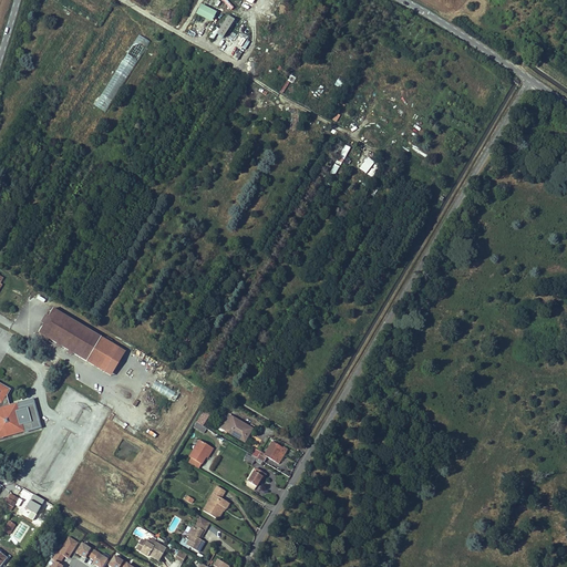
[(196,13),(213,21),(217,11),(202,3),(196,13)]
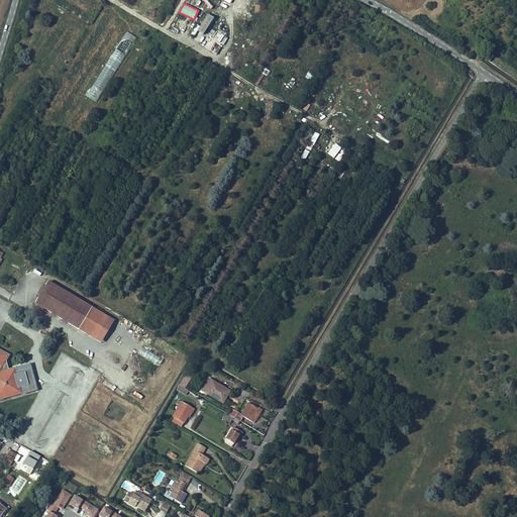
[(208,15),(198,31),(203,34),(214,18),(208,15)]
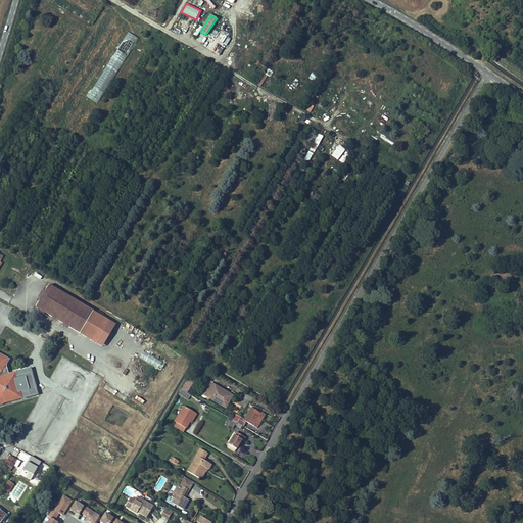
[(115,76),(136,37),(128,32),(107,72),(115,76)]
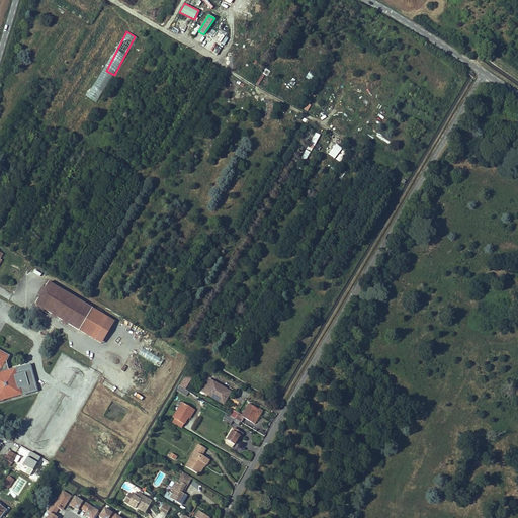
[(87,97),(97,102),(109,78),(99,73),(87,97)]
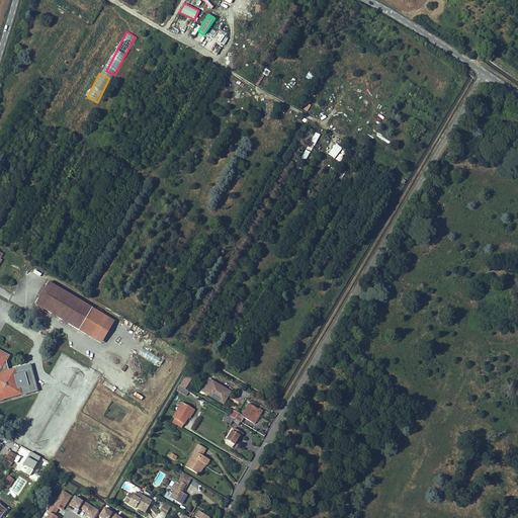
[(286,88),(291,90),(295,81),(290,79),(286,88)]
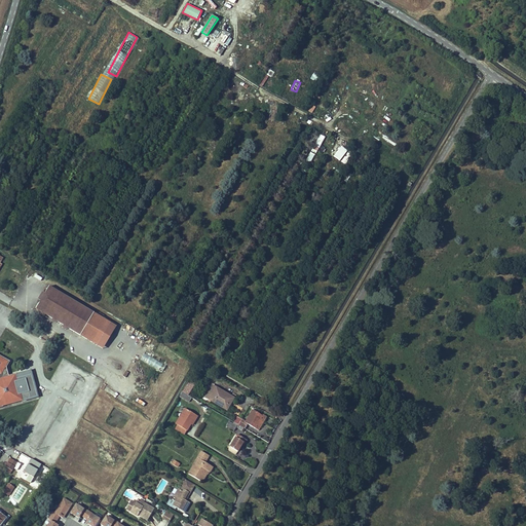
[(311,162),(325,137),(320,134),(306,160),(311,162)]
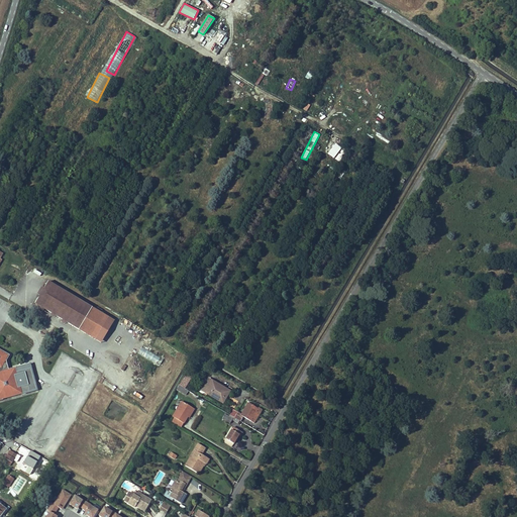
[(334,158),(341,147),(335,142),(327,153),(334,158)]
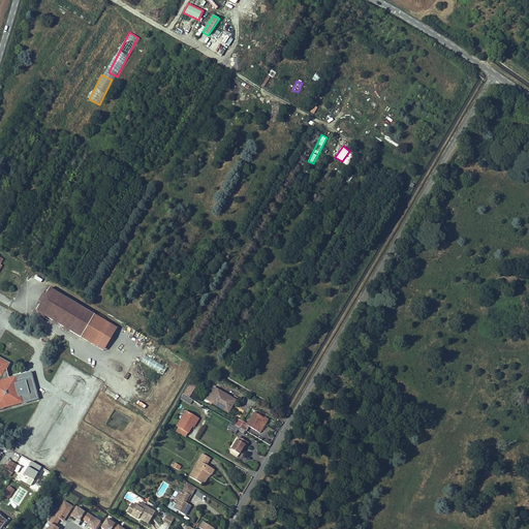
[(343,162),(346,165),(354,155),(350,152),(343,162)]
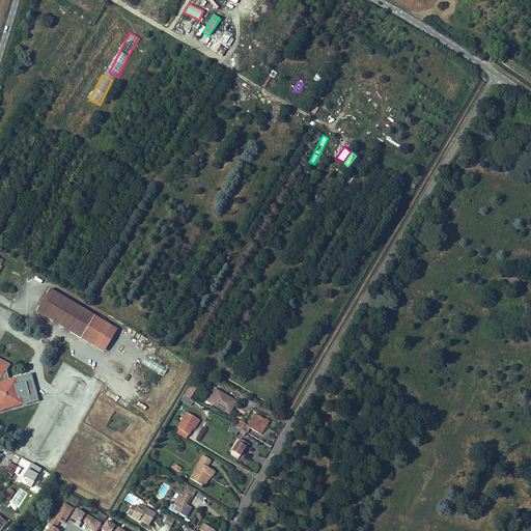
[(107,324),(50,289),(36,311),(93,345),(107,324)]
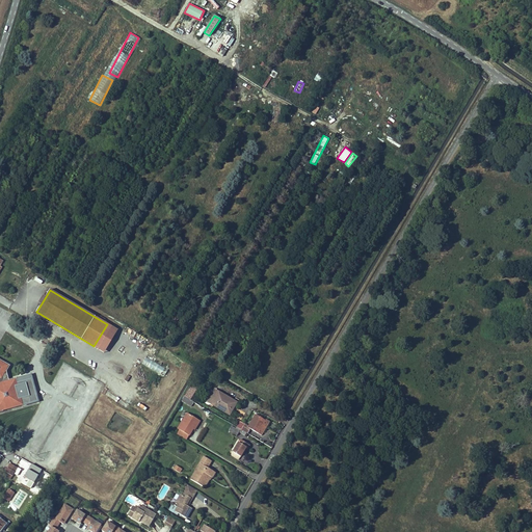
[(107,324),(94,346),(104,352),(117,330),(107,324)]
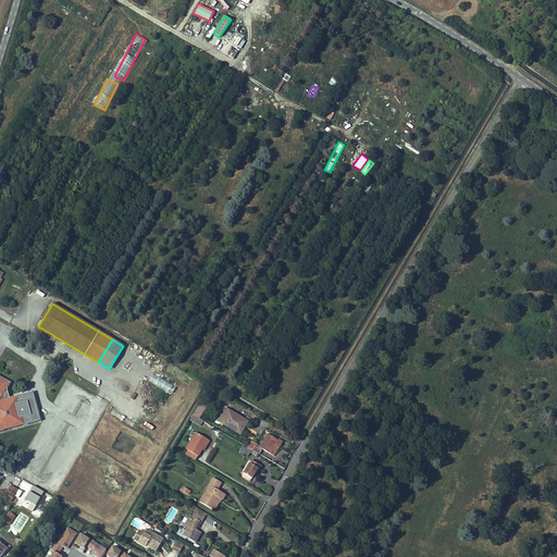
[(173,373),(176,369),(169,364),(165,370),(173,373)]
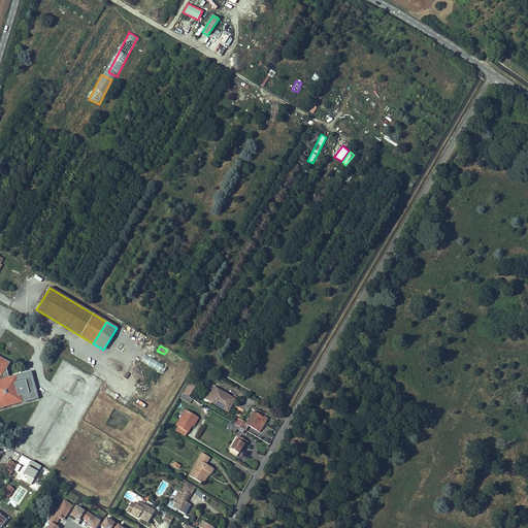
[(166,356),(180,364),(184,360),(169,351),(166,356)]
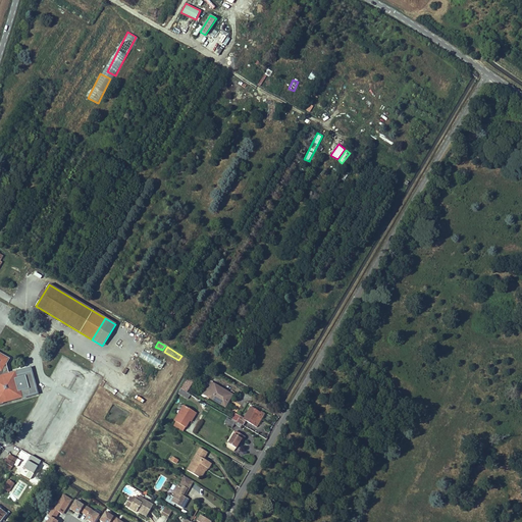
[(140,358),(163,369),(167,362),(143,352),(140,358)]
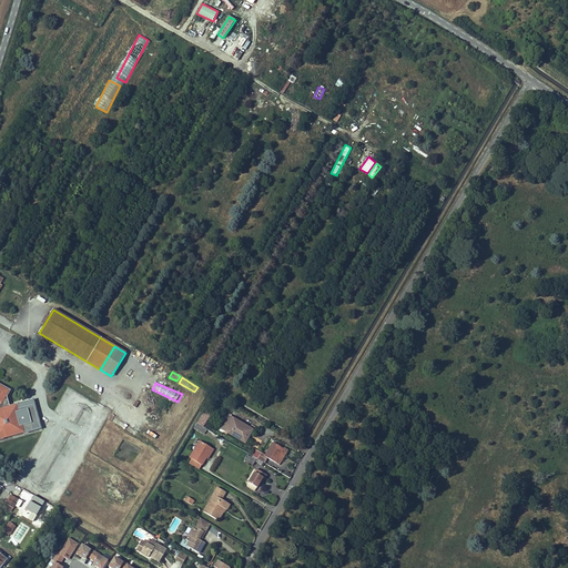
[(0,438),(24,433),(17,405),(9,407),(7,396),(10,391),(0,384),(0,438)]
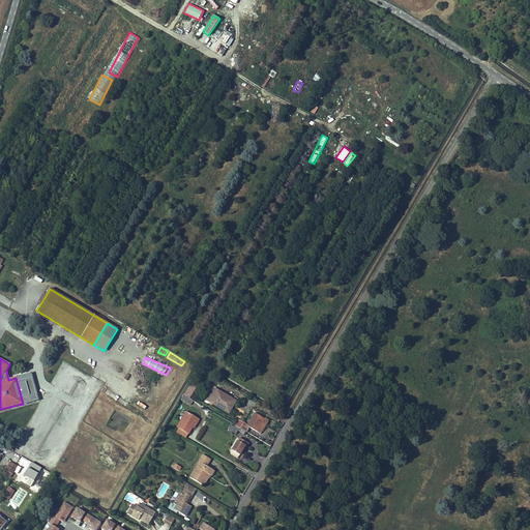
[(185,395),(189,399),(199,384),(194,381),(185,395)]
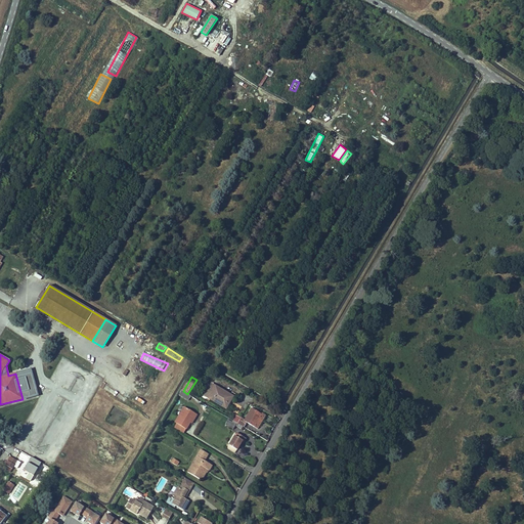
[(215,378),(205,396),(226,408),(233,397),(219,389),(223,383),(215,378)]
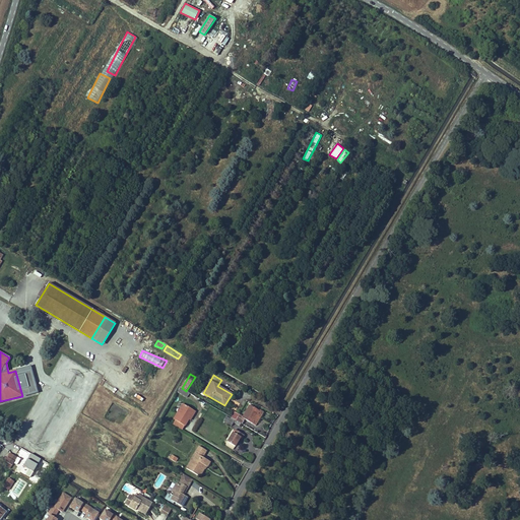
[(186,391),(182,388),(181,387),(178,392),(187,397),(190,393),(187,391),(186,391)]
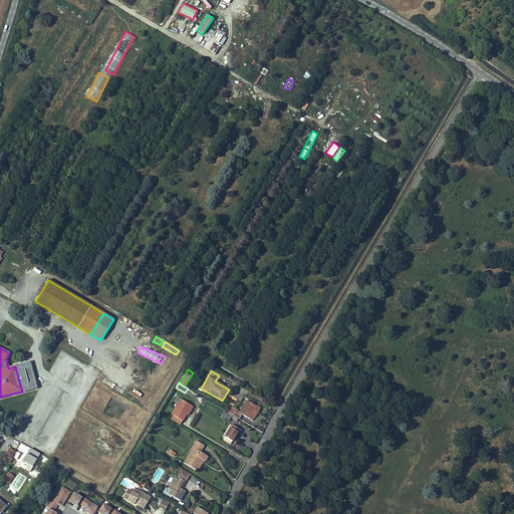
[(172,415),(173,415),(182,400),(181,399),(172,415)]
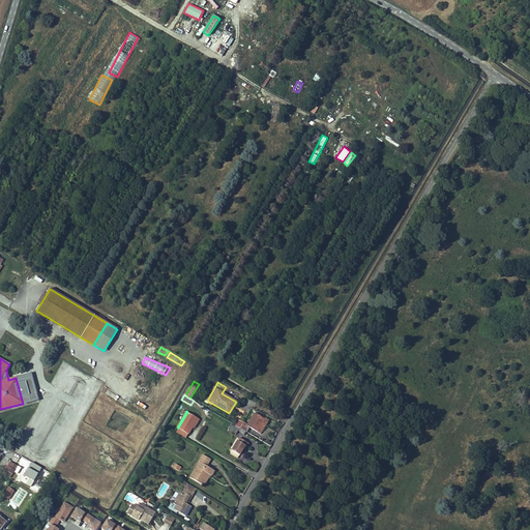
[(199,419),(187,412),(178,428),(179,429),(187,434),(188,434),(196,422),(197,423),(199,419)]
